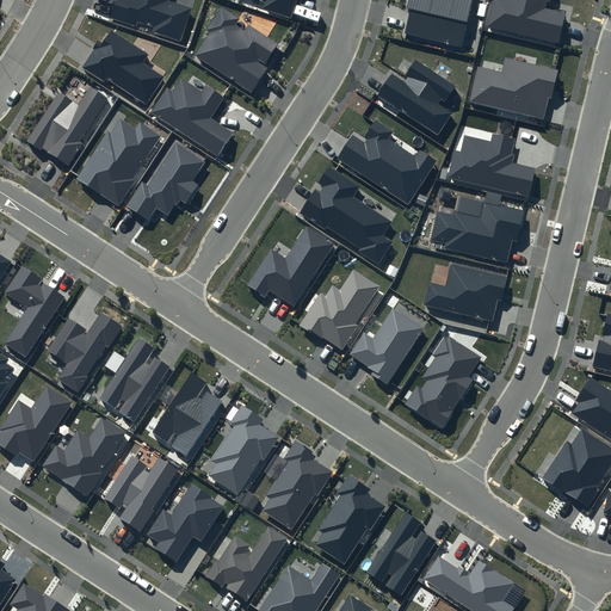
[(168,0),(116,0),(110,17),(135,25),(136,20),(154,26),(153,31),(180,41),(191,8),(168,0)]
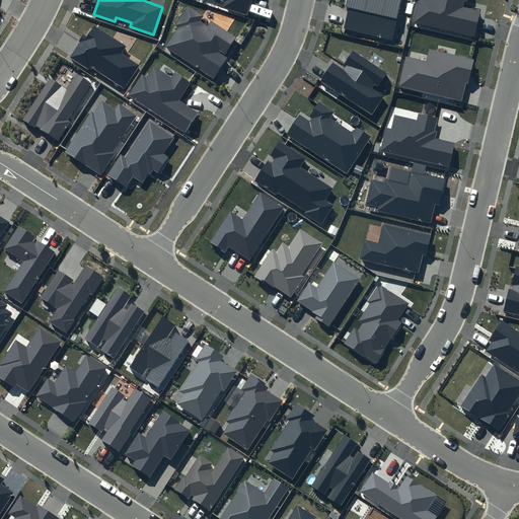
[(222,0),(225,1),(223,7),(247,15),(251,0),(222,0)]
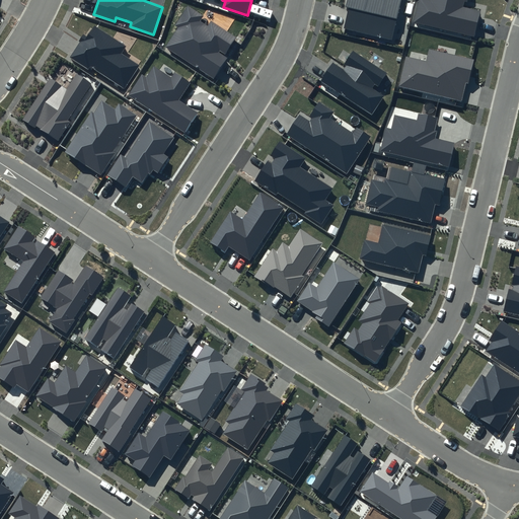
[(346,0),(345,7),(348,8),(344,28),(392,41),(401,0),(346,0)]
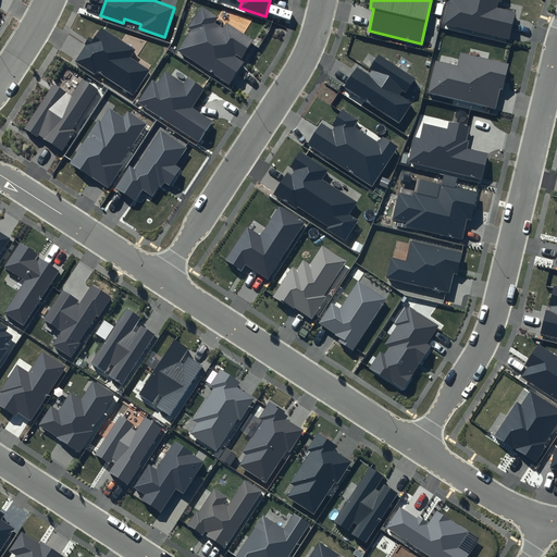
[(448,0),(443,24),(509,39),(516,11),(497,7),(498,1),(502,2),(500,0),(448,0)]
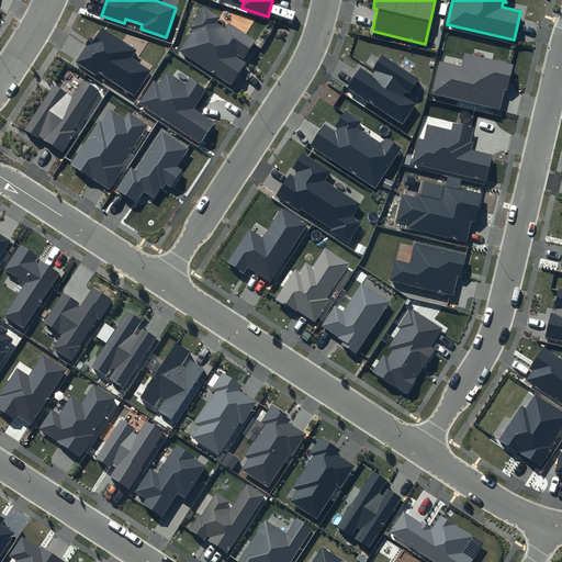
[(220,17),(204,6),(190,27),(194,31),(180,51),(232,86),(247,63),(243,59),(256,40),(229,22),(225,29),(216,23),(220,17)]
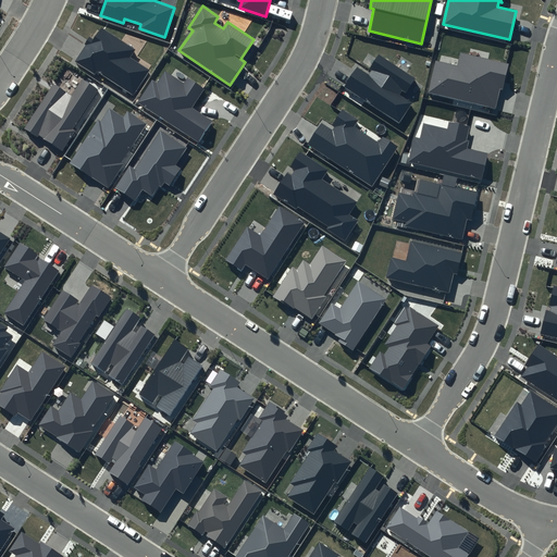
[(90,38),(75,61),(95,74),(97,71),(134,95),(150,71),(131,58),(136,50),(101,27),(94,40),(90,38)]
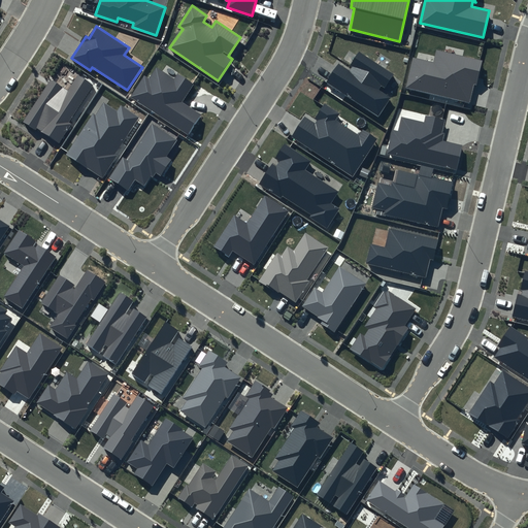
[(483,61),(436,50),(434,62),(413,57),(405,88),(469,103),(473,85),(477,86),(483,61)]
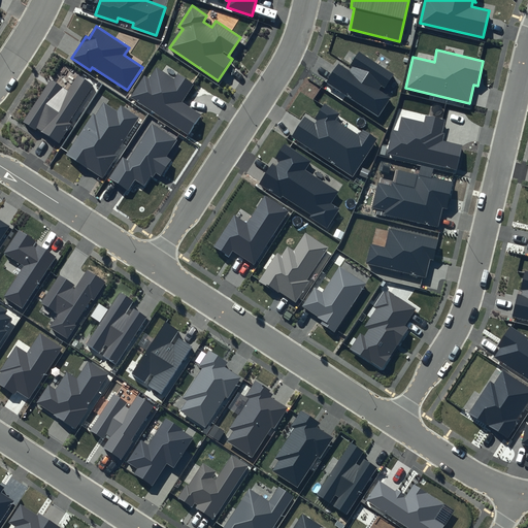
[(394,74),(359,52),(350,65),(353,67),(350,71),(338,64),(326,83),(376,118),(391,97),(380,89),(382,86),(385,89),(394,74)]
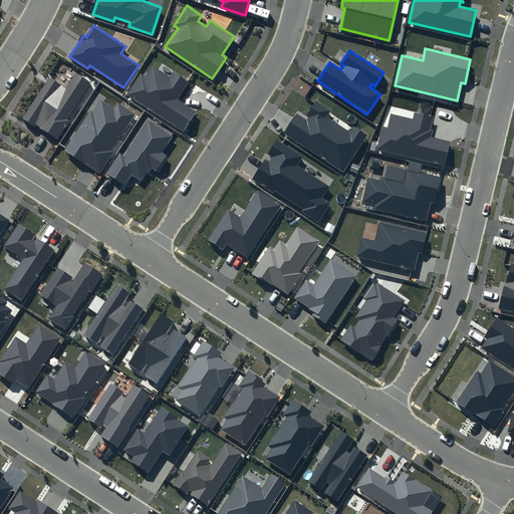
[(169,76),(152,65),(145,76),(140,73),(126,94),(184,132),(197,112),(177,99),(189,81),(173,71),(169,76)]
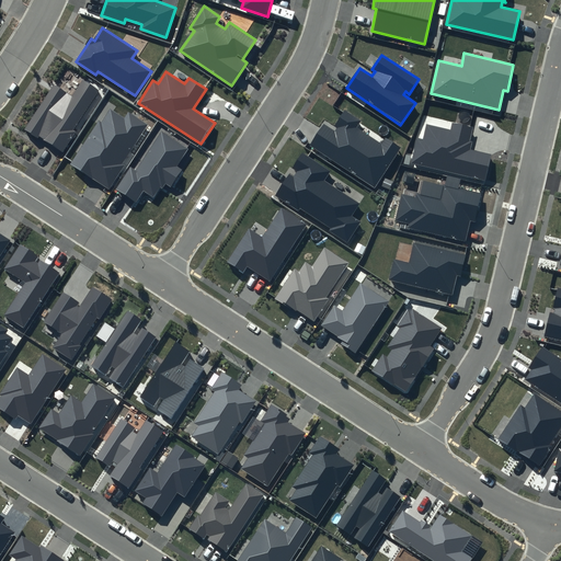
[(72,96),(54,84),(25,128),(63,152),(76,132),(73,130),(99,90),(82,80),(72,96)]
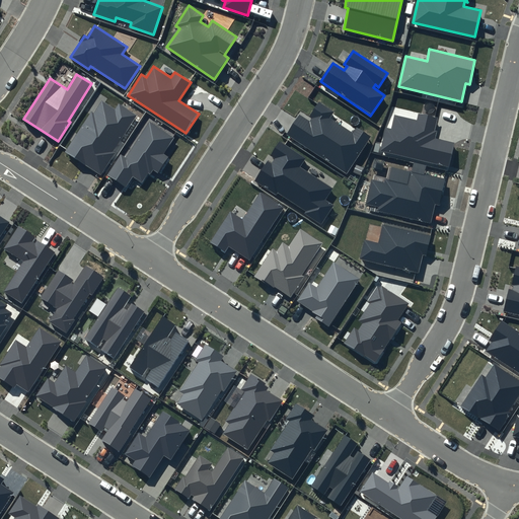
[(137,115),(119,103),(115,109),(102,101),(94,114),(91,112),(66,152),(101,174),(116,152),(114,151),(137,115)]
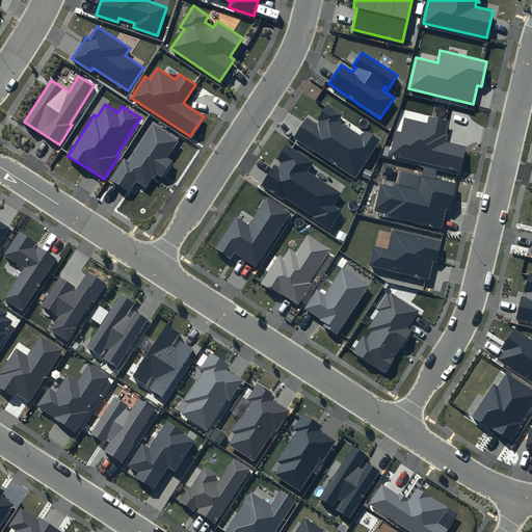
[(342,114),(327,104),(317,118),(321,121),(318,125),(307,118),(294,138),(355,178),(380,140),(366,130),(362,136),(338,121),(342,114)]
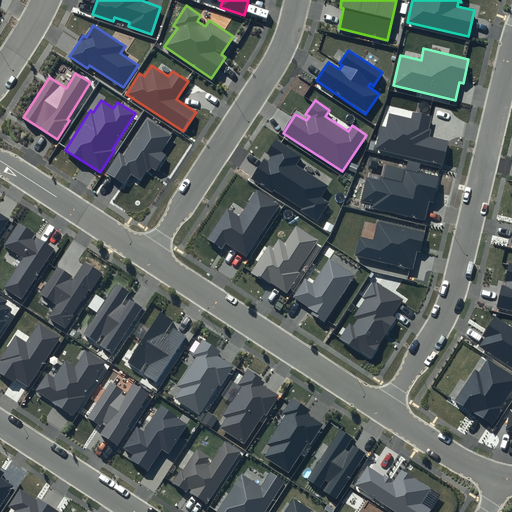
[(432,117),(413,112),(411,119),(389,113),(385,127),(380,126),(375,149),(442,165),(448,141),(429,137),(431,130),(429,129),(432,117)]
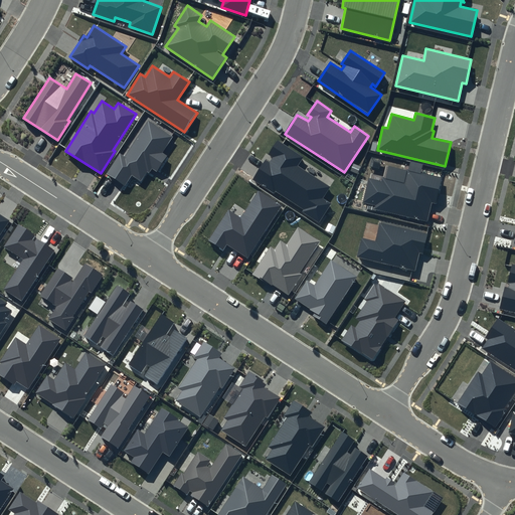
[(172,137),(148,121),(125,156),(120,153),(106,175),(125,187),(132,176),(141,181),(148,172),(149,173),(152,169),(157,171),(167,156),(162,153),(172,137)]
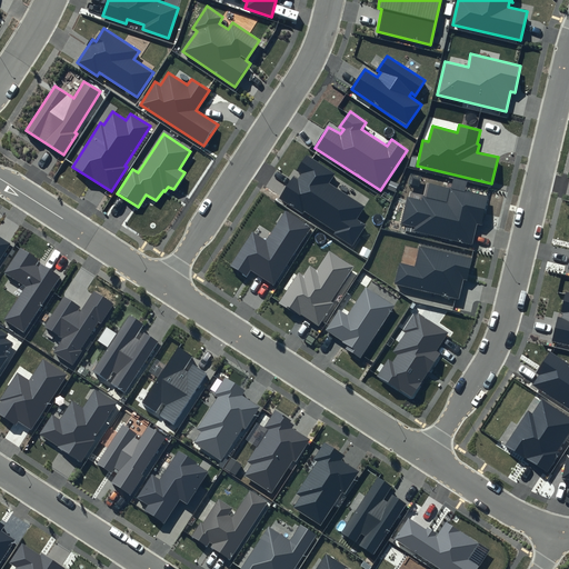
[(336,173),(306,155),(296,170),(300,173),(297,179),(293,177),(279,198),(302,213),(303,211),(336,231),(333,235),(352,247),(367,225),(357,219),(366,207),(329,183),(336,173)]
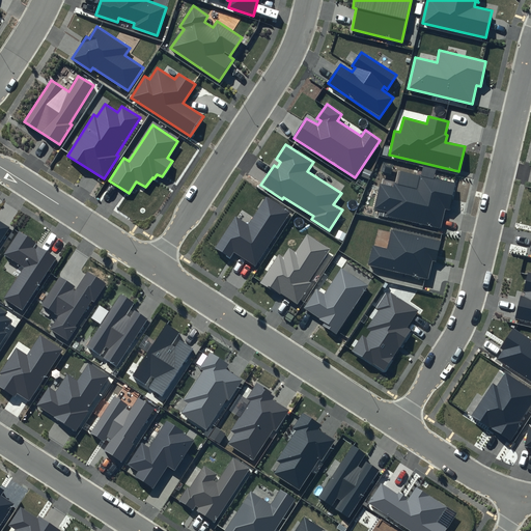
[(420,175),(400,171),(397,185),(394,184),(393,187),(381,184),(375,208),(388,212),(387,215),(441,228),(445,210),(449,211),(456,184),(435,178),(438,169),(422,166),(420,175)]
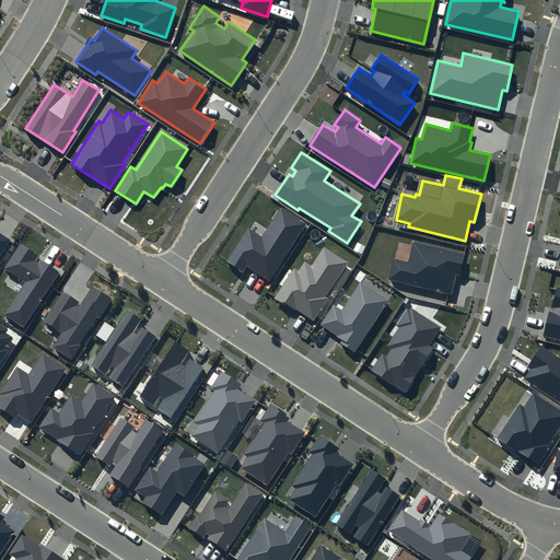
[(306,223),(280,207),(261,237),(248,229),(226,263),(243,272),(247,266),(269,280),(306,223)]
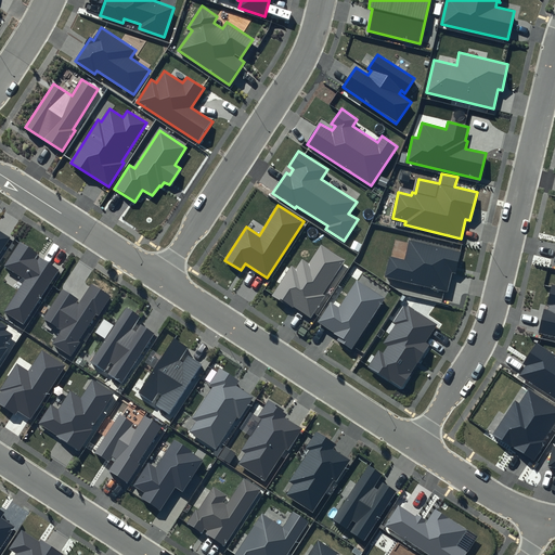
[(0,253),(11,237),(0,230),(0,253)]
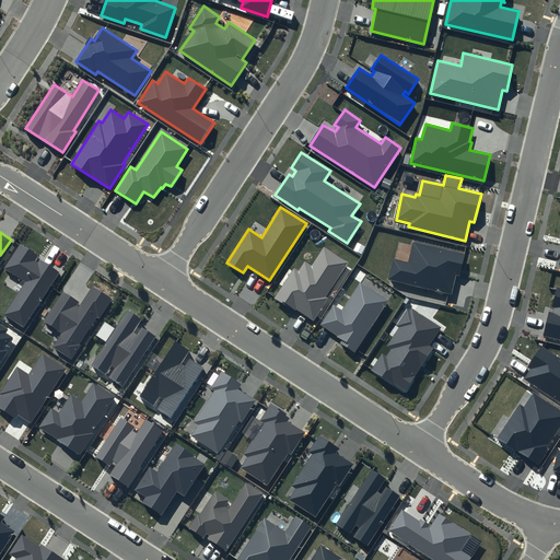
[(465,255),(413,243),(409,263),(393,259),(388,279),(452,294),(456,276),(459,276),(465,255)]
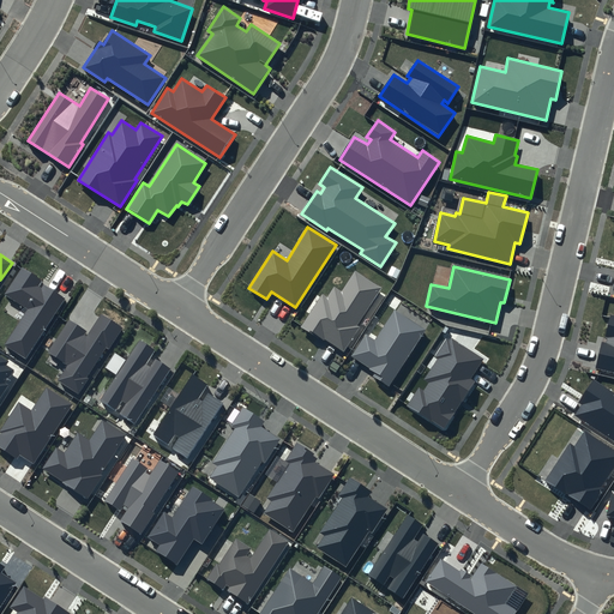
[(67,298),(22,268),(5,295),(28,309),(4,345),(26,360),(67,298)]
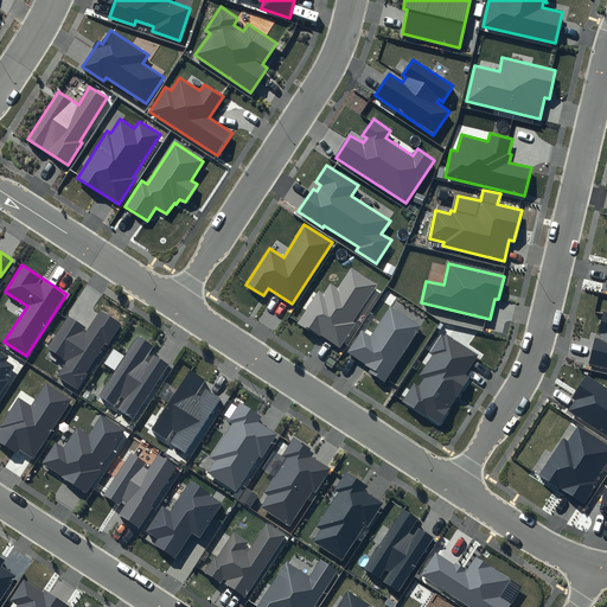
[(377,285),(351,268),(338,287),(331,282),(324,294),(319,292),(299,323),(339,349),(356,324),(353,323),(377,285)]
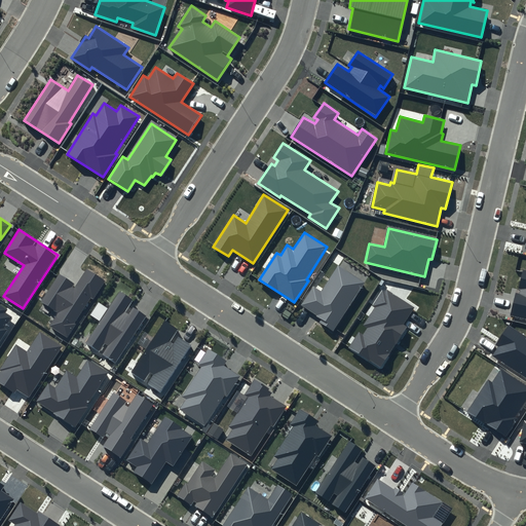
[(365,283),(338,265),(322,292),(312,287),(301,305),(321,317),(318,322),(333,331),(365,283)]
